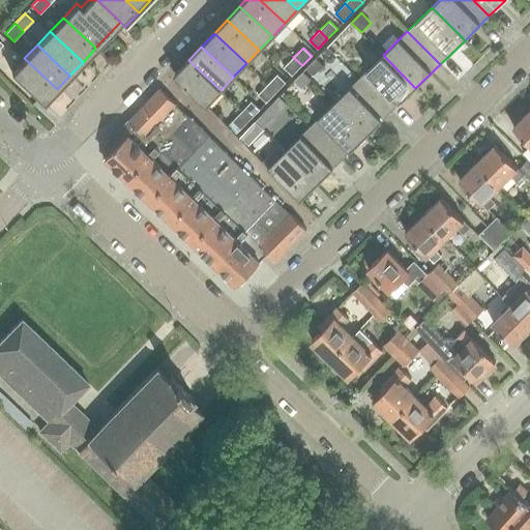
[(383,55),(358,80),(390,112),(415,88),(383,55)]
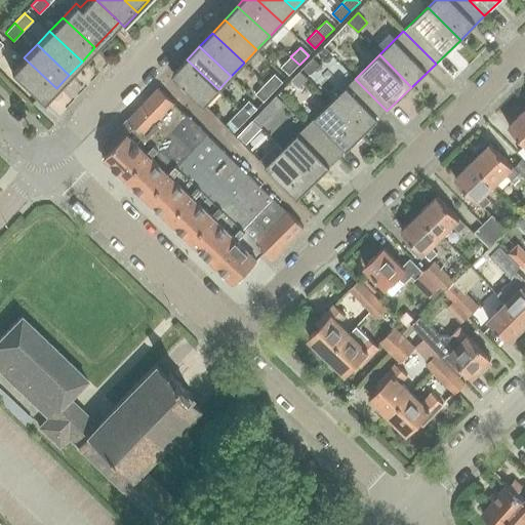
[(289,75),(299,65),(290,56),(281,67),(289,75)]
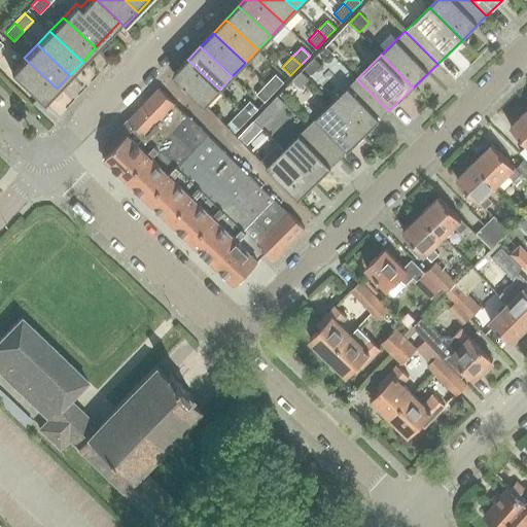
[(43,102),(57,89),(24,58),(10,71),(43,102)]
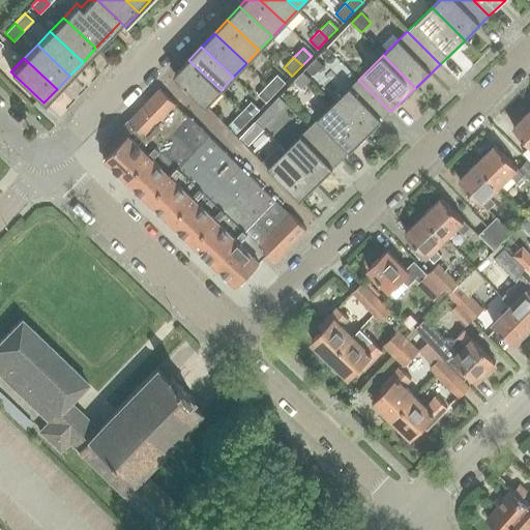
[(316,59),(306,68),(314,76),(323,65),(316,59)]
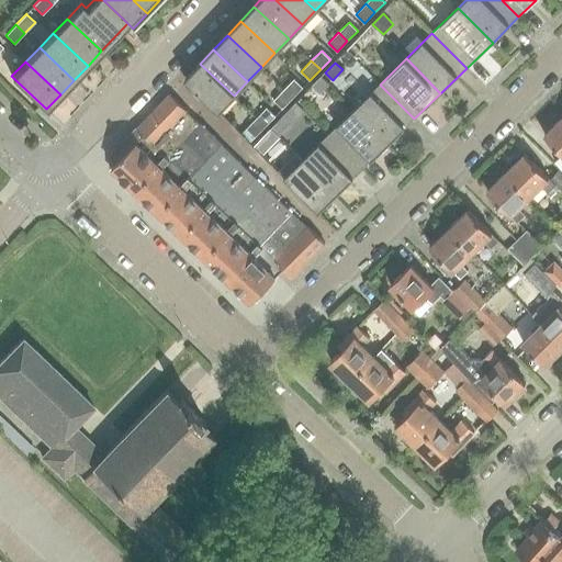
[(186,78),(197,89),(220,111),(234,96),(200,64),(186,78)]
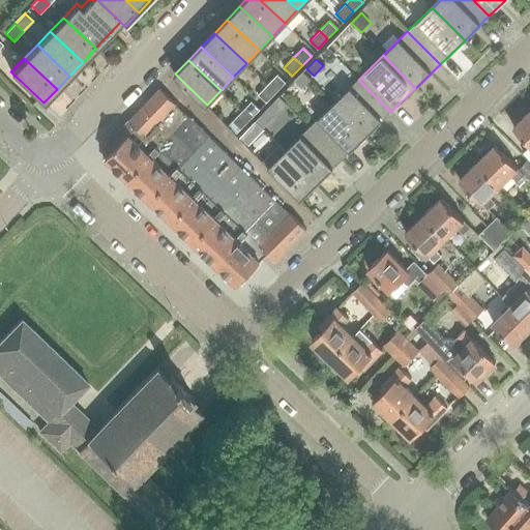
[(303,71),(294,81),(301,88),(311,79),(303,71)]
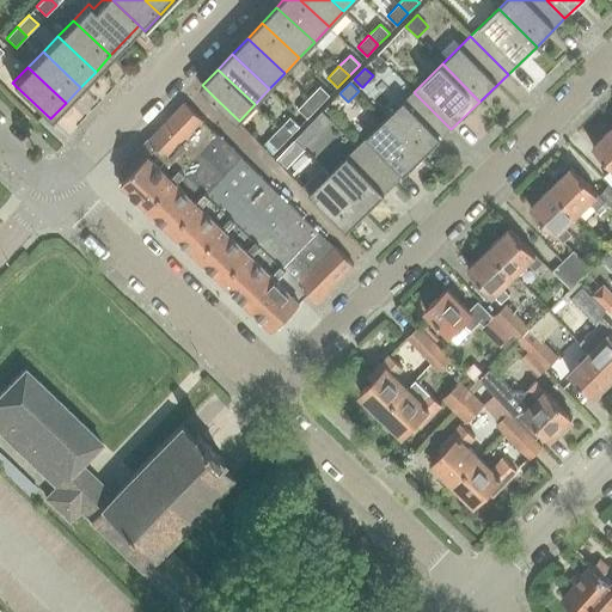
[(320,86),(310,97),(319,106),(330,96),(320,86)]
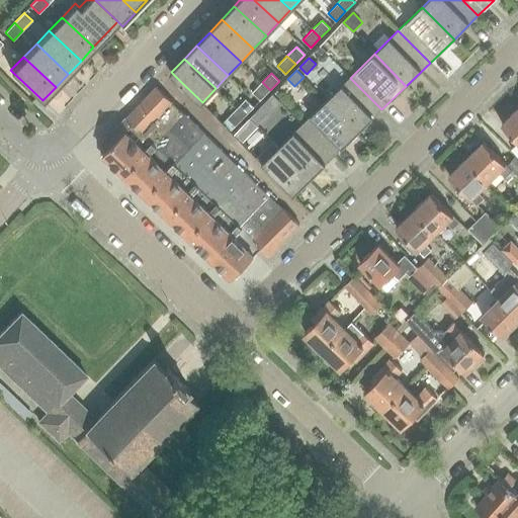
[(350,78),(326,101),(358,134),(381,109),(350,78)]
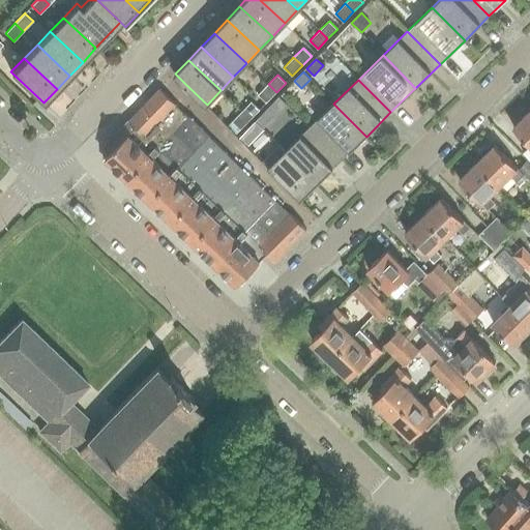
[(276,92),(268,84),(258,94),(266,102),(276,92)]
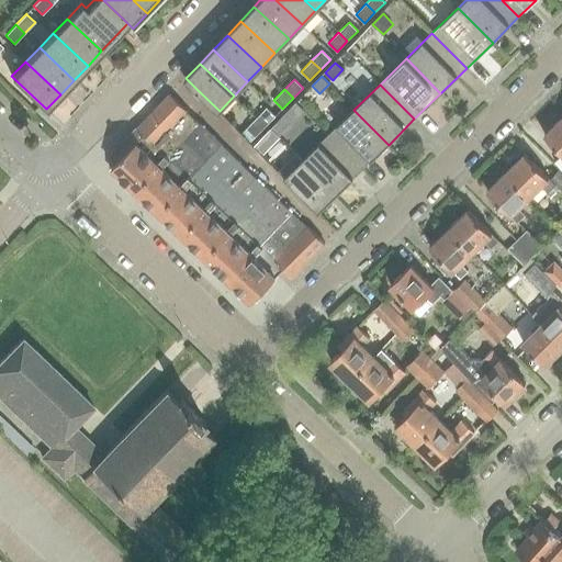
[(135,190),(200,123),(169,94),(111,156),(112,158),(113,167),(112,168),(135,190)]
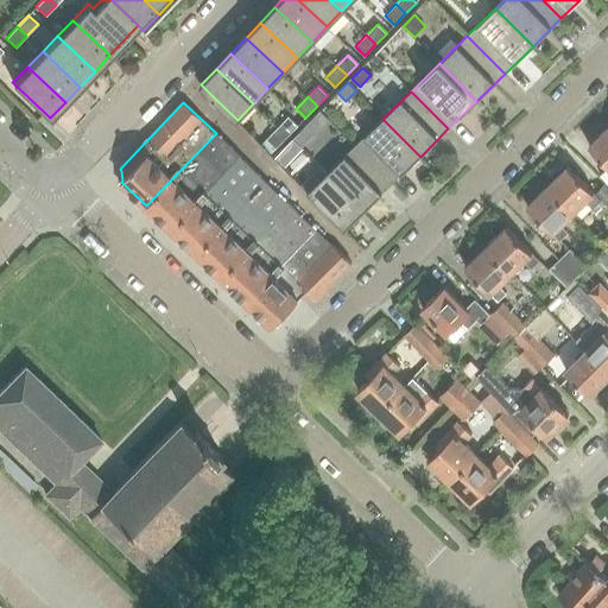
[(329,119),(321,111),(293,139),(302,147),(329,119)]
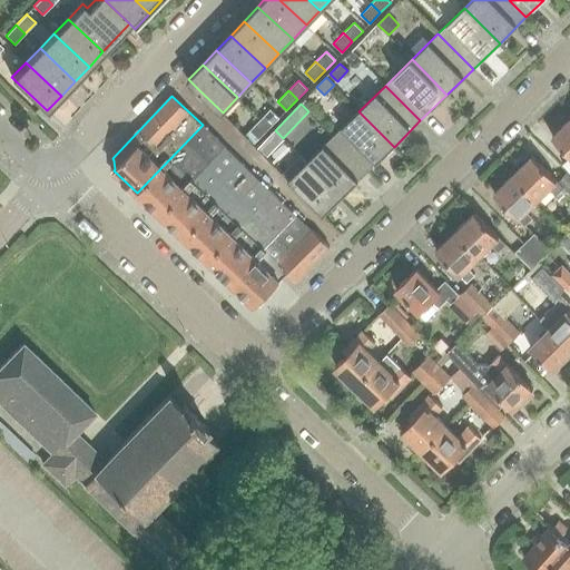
[(271,109),(261,119),(269,128),(279,118),(271,109)]
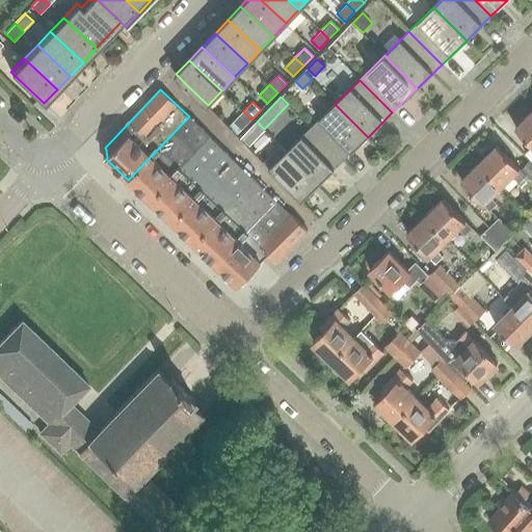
[(335,104),(310,128),(343,161),(368,137),(335,104)]
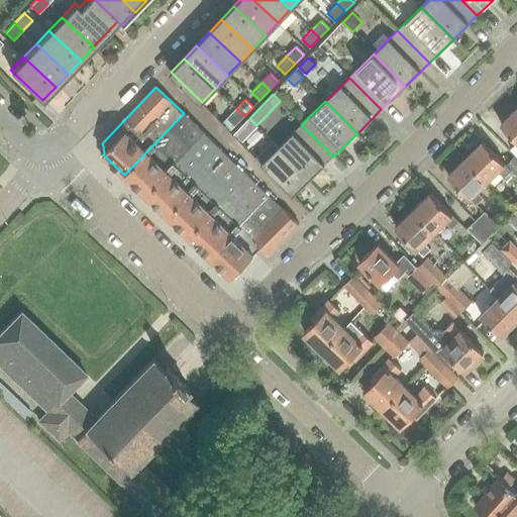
[(226,118),(234,126),(244,116),(236,108),(226,118)]
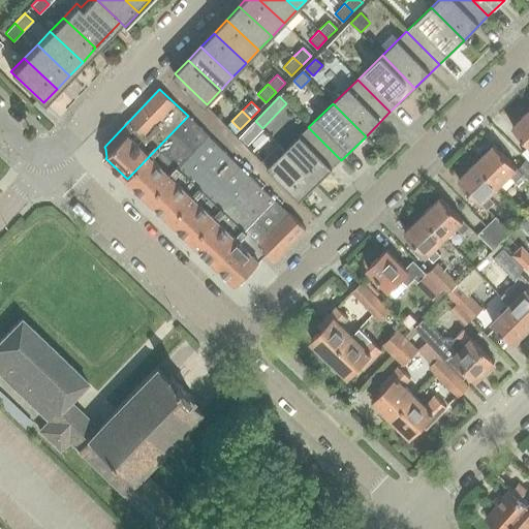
[(528,111),(512,127),(528,144),(528,111)]
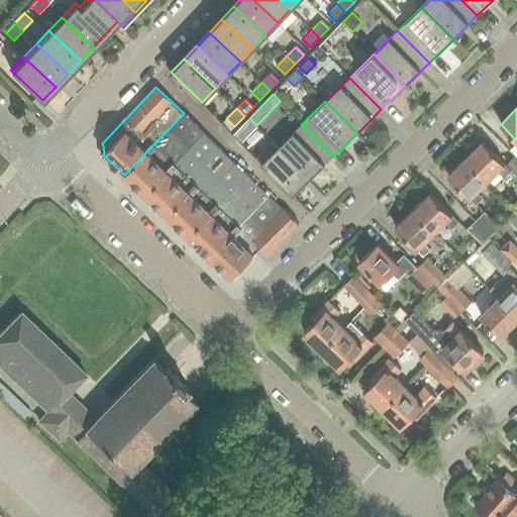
[(145,195),(205,133),(184,113),(124,175),(126,177),(126,176),(137,187),(145,195)]
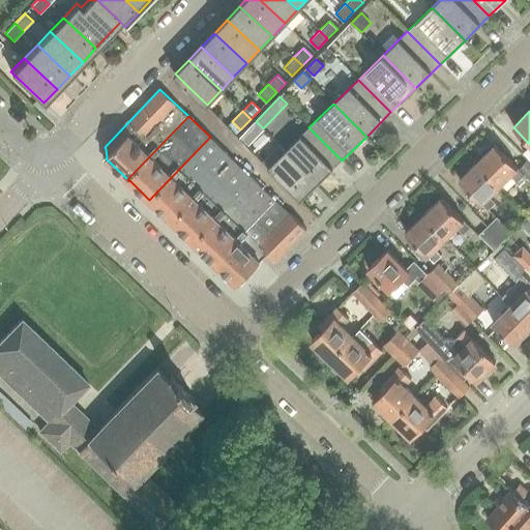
[(308,127),(285,151),(317,184),(342,160),(308,127)]
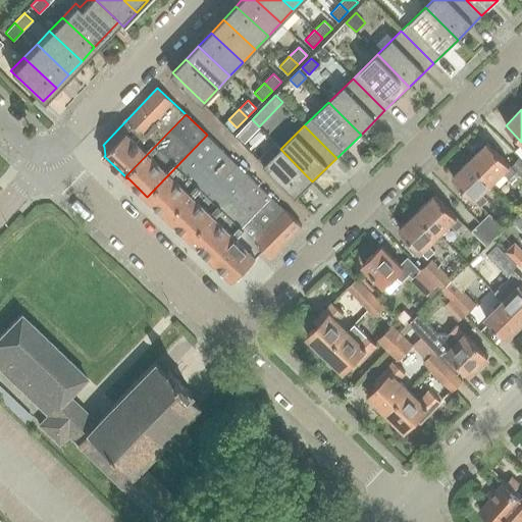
[(245,143),(253,136),(244,127),(237,135),(245,143)]
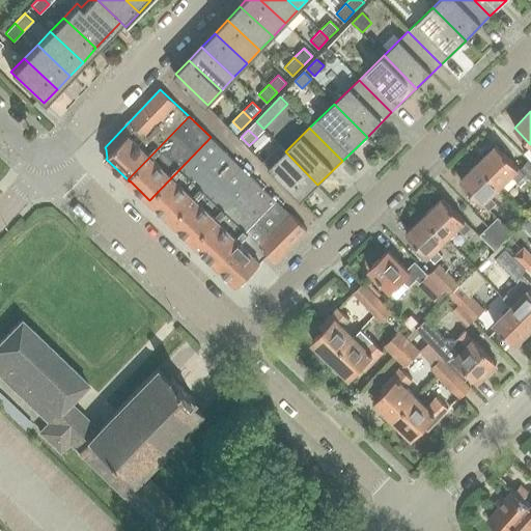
[(163,214),(171,221),(231,158),(211,137),(149,200),(151,202),(151,201),(163,213),(163,214)]
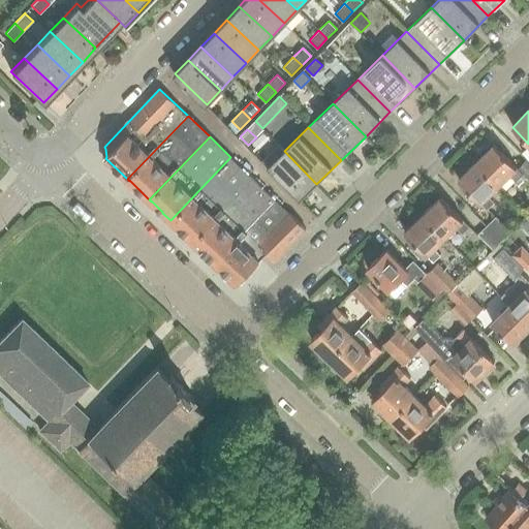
[(278,145),(261,160),(268,166),(268,167),(300,200),(316,184),(284,151),(278,145)]
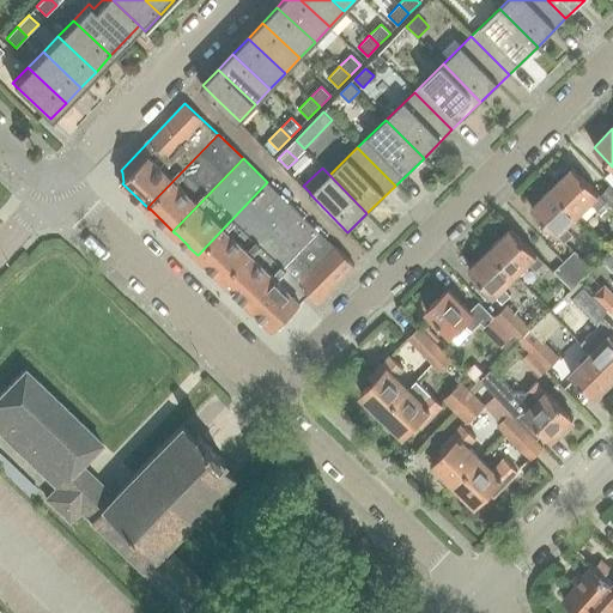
[(596,210),(606,201),(612,208),(612,189),(610,186),(599,195),(581,176),(572,168),(564,176),(563,177),(554,186),(552,188),(578,216),(590,204),(596,210)]
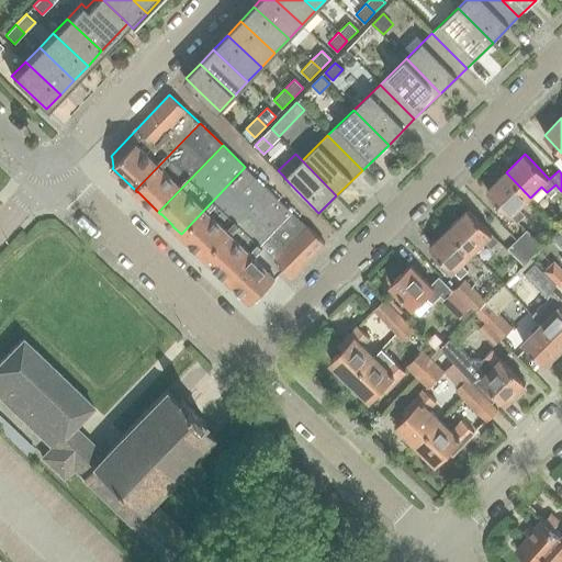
[(191,243),(203,255),(268,189),(245,167),(181,234),(183,236),(189,240),(189,242),(191,243)]
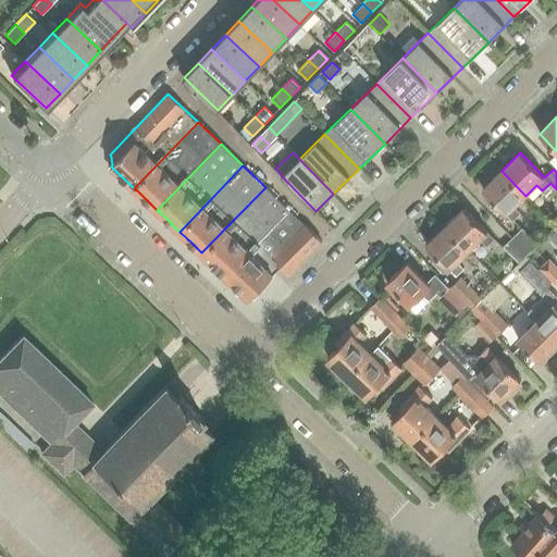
[(525,196),(502,171),(500,172),(499,173),(492,181),(491,181),(491,182),(483,189),(491,197),(512,220),(520,213),(514,207),(525,196)]
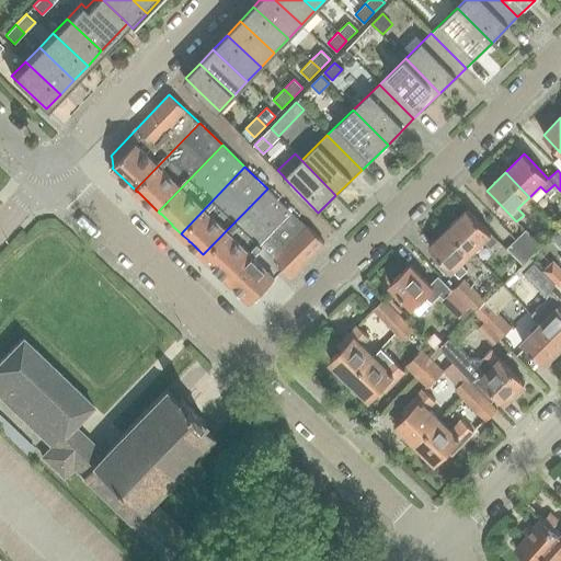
[(226,276),(228,278),(292,213),(267,189),(203,254),(206,258),(212,262),(212,263),(214,265),(214,264),(226,276)]
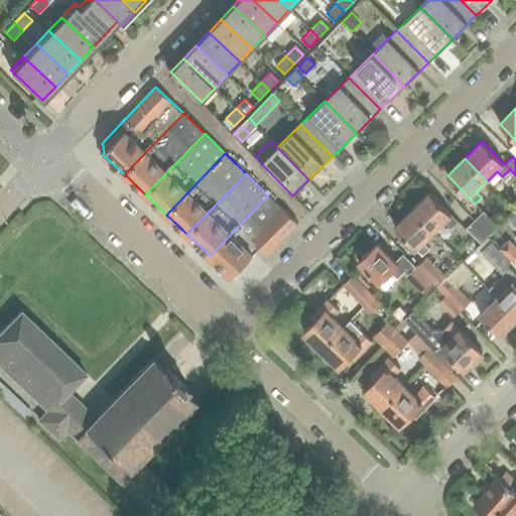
[(434,232),(444,222),(450,228),(458,221),(436,200),(429,192),(412,210),(434,232)]
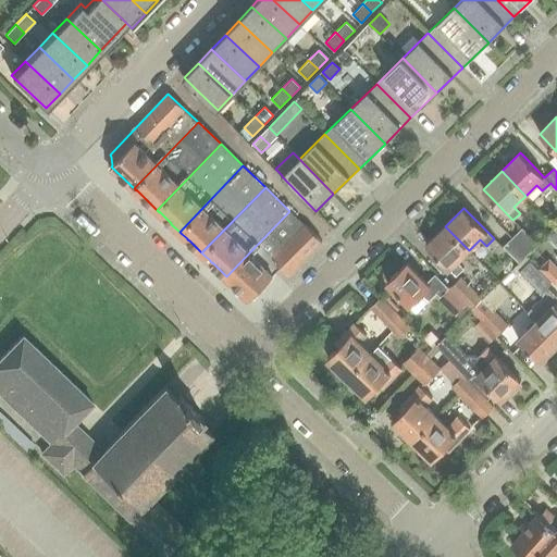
[(289,211),(226,276),(235,285),(248,296),(247,297),(249,299),(252,297),(251,296),(260,287),(260,288),(262,285),(281,267),(288,274),(322,242),(305,225),(289,211)]
